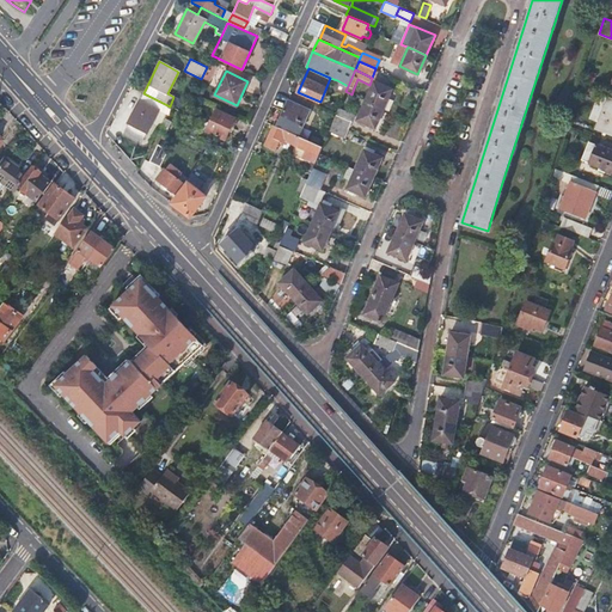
[(348,86),(337,80),(334,90),(344,95),(346,91),(348,86)]
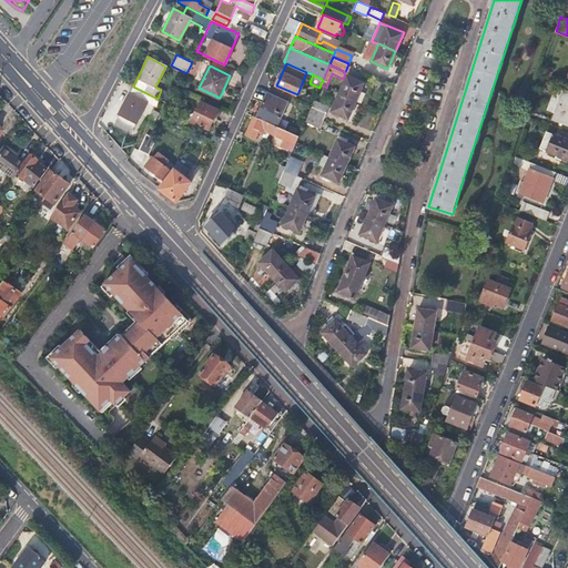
[(347,75),(340,93),(356,100),(364,82),(347,75)]
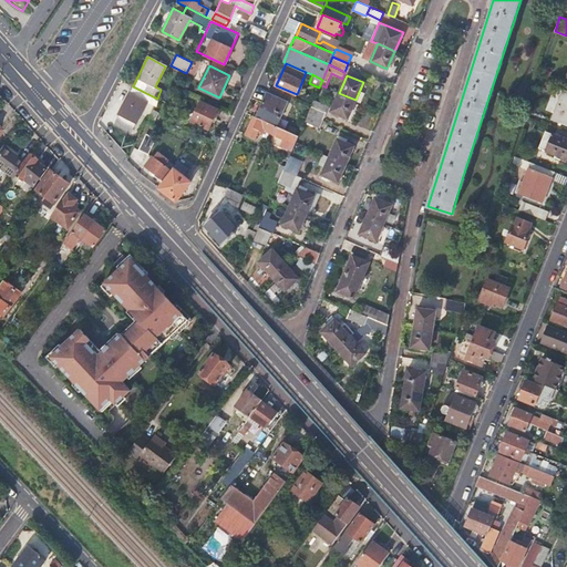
[(157,99),(133,86),(119,114),(119,116),(114,124),(131,134),(146,102),(156,106),(160,100),(157,99)]
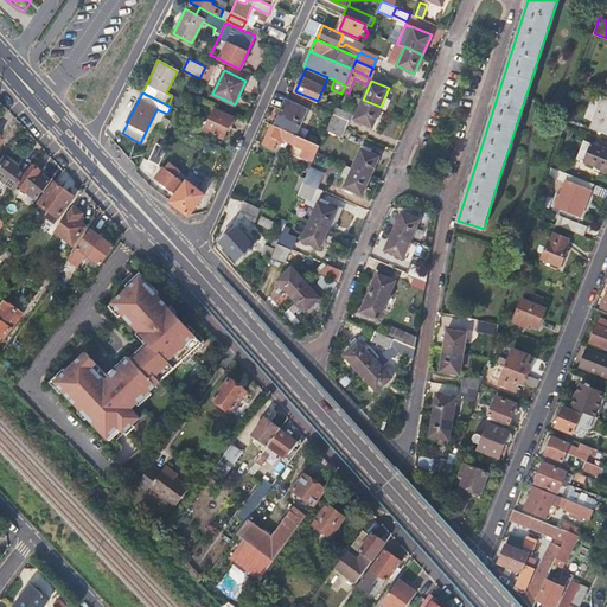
[(289,93),(275,126),(295,135),(310,102),(289,93)]
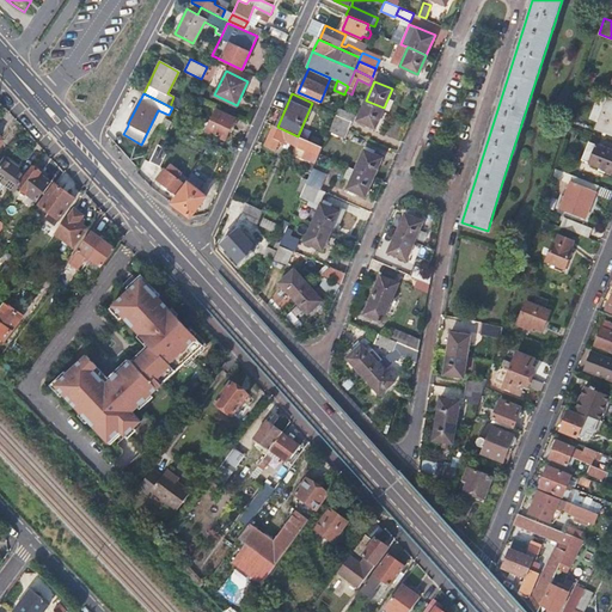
[(611,132),(611,97),(609,97),(598,127),(611,132)]
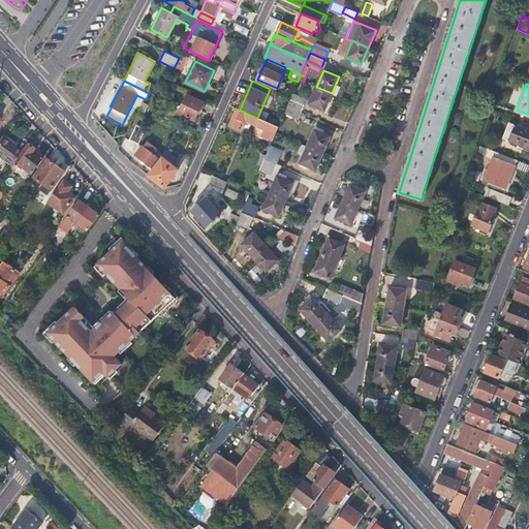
[(332,93),(316,87),(309,103),(324,111),(332,93)]
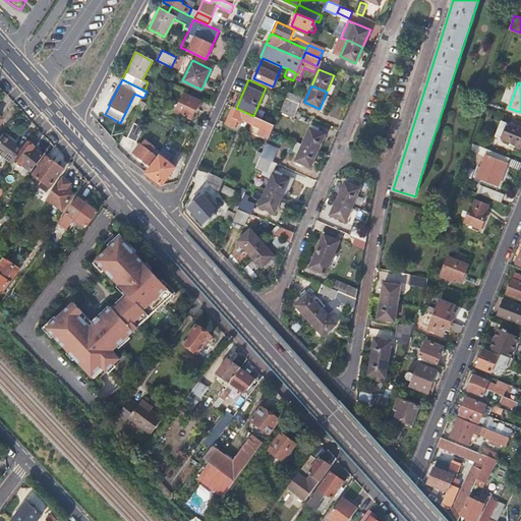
[(288,91),(286,97),(283,104),(297,110),(300,103),(291,99),(293,94),(288,91)]
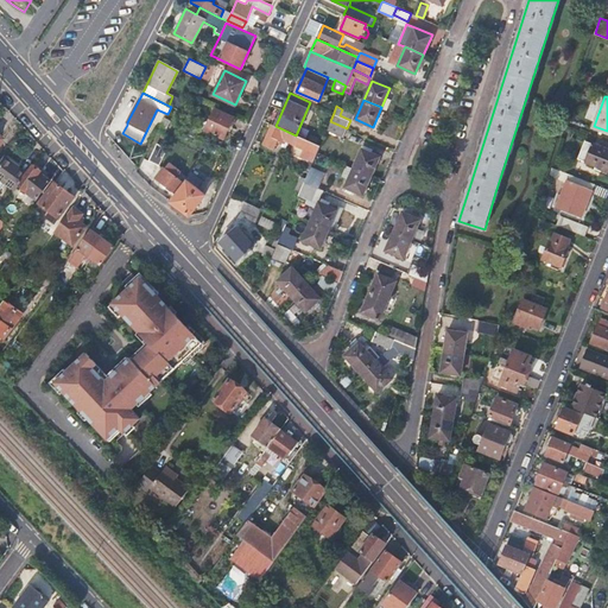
[(233,118),(214,108),(204,128),(223,138),(233,118)]
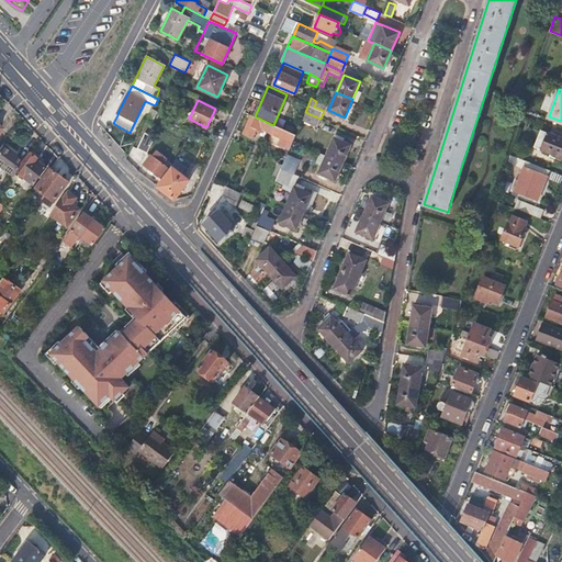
[(326,104),(316,101),(314,107),(324,111),(326,104)]
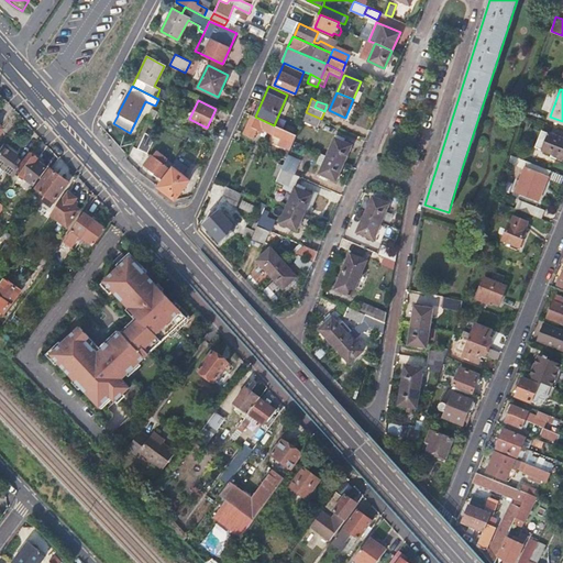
[(167,110),(164,119),(174,123),(177,116),(167,110)]
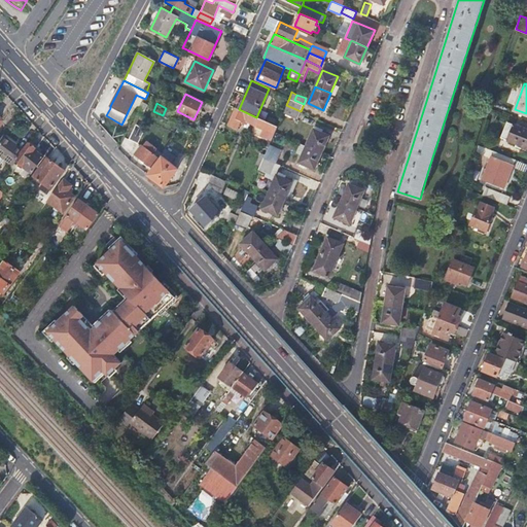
[(286,105),(283,112),(296,118),(301,111),(286,105)]
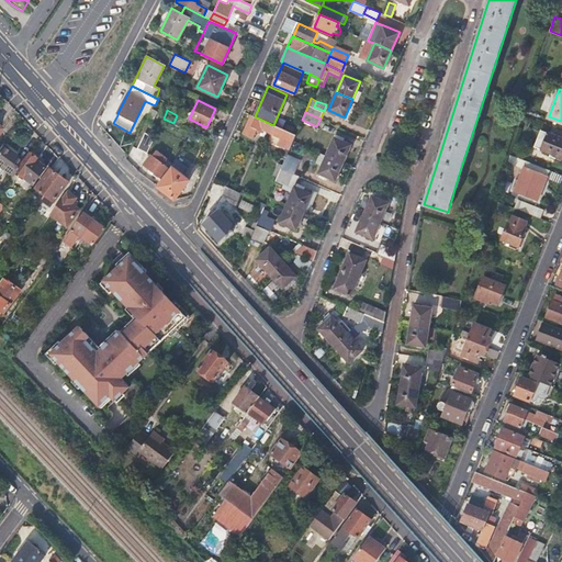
[(255,116),(251,115),(244,134),(254,138),(257,130),(263,133),(265,131),(272,133),(269,142),(281,146),(283,142),(285,147),(289,149),(295,135),(273,125),(255,116)]
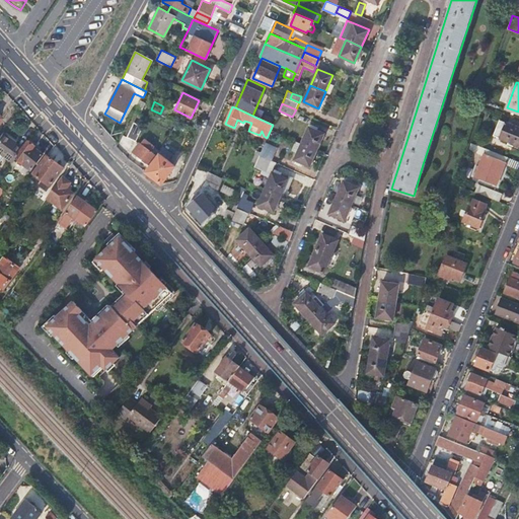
[(518,120),(511,117),(509,122),(507,122),(501,137),(518,144),(518,120)]
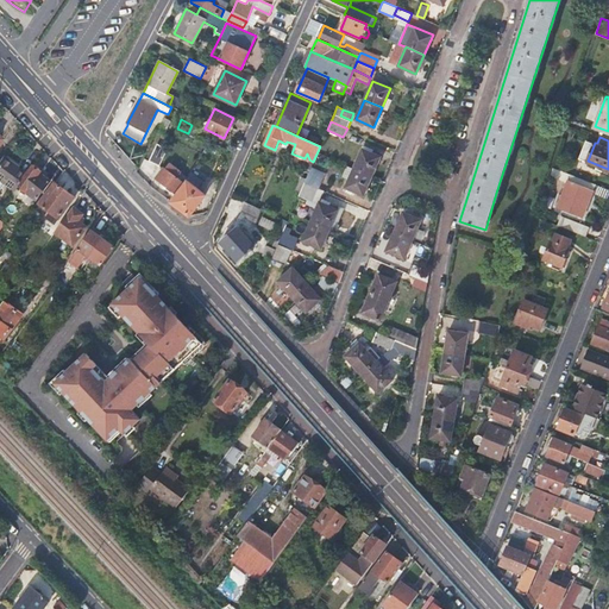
[(581,157),(588,161),(595,143),(586,139),(581,157)]
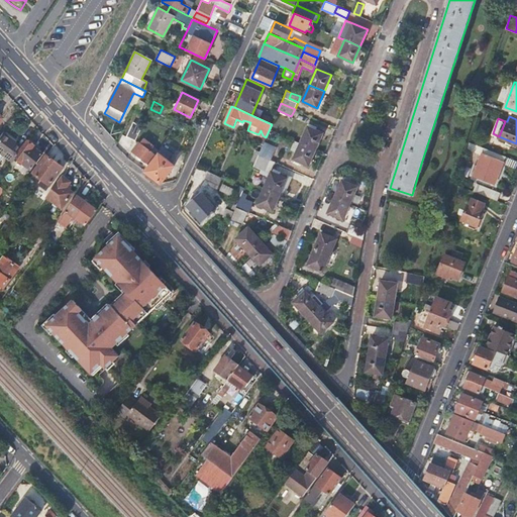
[(126,136),(134,141),(135,140),(139,131),(142,126),(133,122),(126,136)]
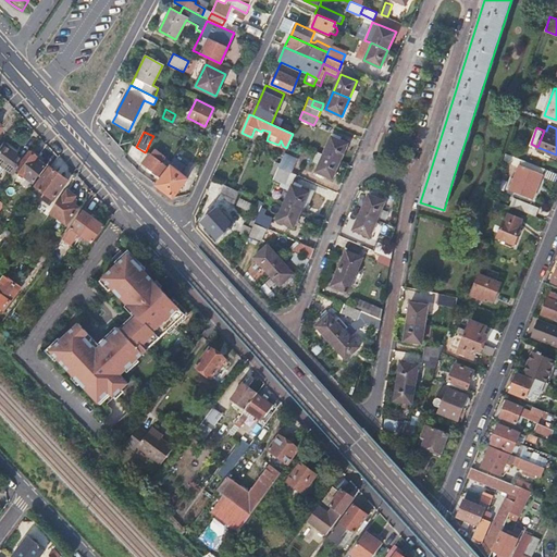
[(332,135),(323,153),(339,160),(347,143),(332,135)]
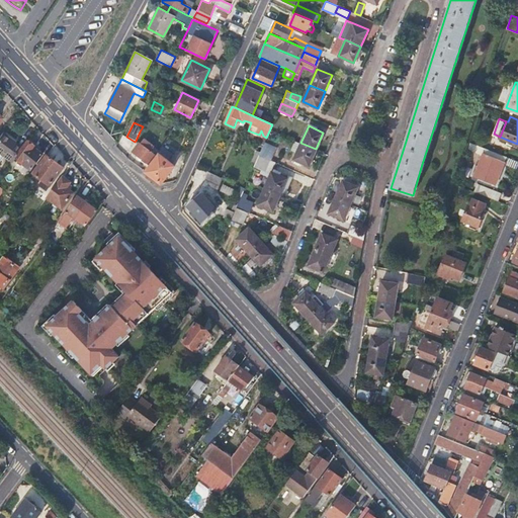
[(3,133),(0,136),(0,153),(4,157),(11,162),(13,159),(22,147),(3,133)]
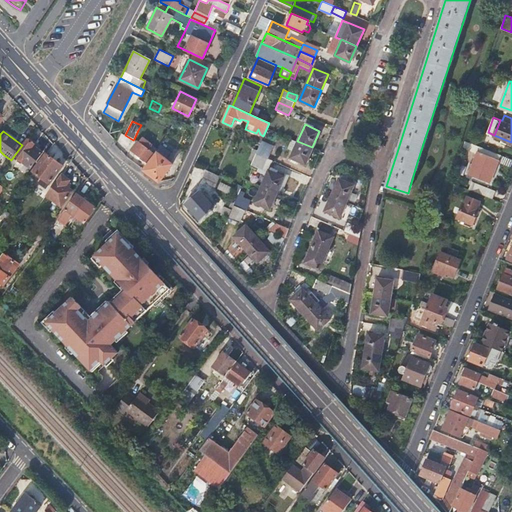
[(131,149),(147,162),(153,154),(148,149),(151,145),(141,137),(138,141),(137,141),(131,149)]
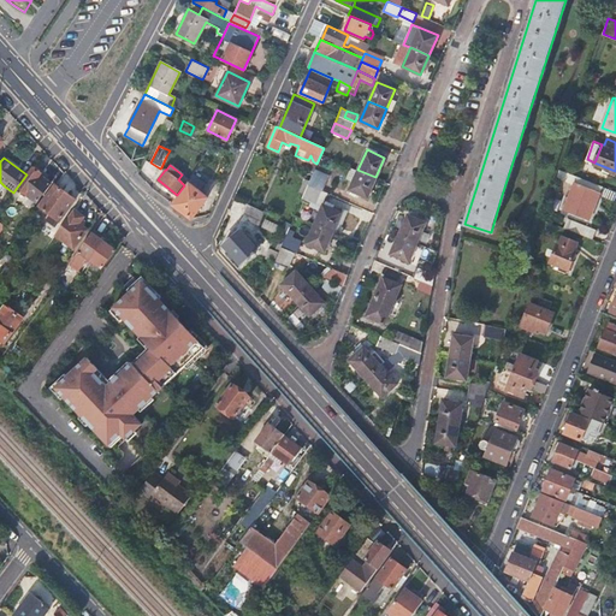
[(33,166),(27,175),(16,189),(36,203),(49,183),(41,176),(42,173),(41,172),(42,171),(34,166),(33,166)]
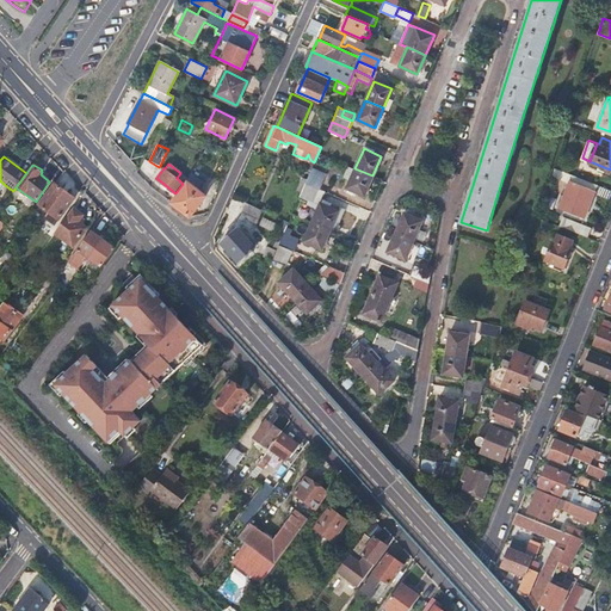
[(610,197),(610,189),(555,167),(553,174),(571,181),(561,205),(585,215),(594,191),(610,197)]
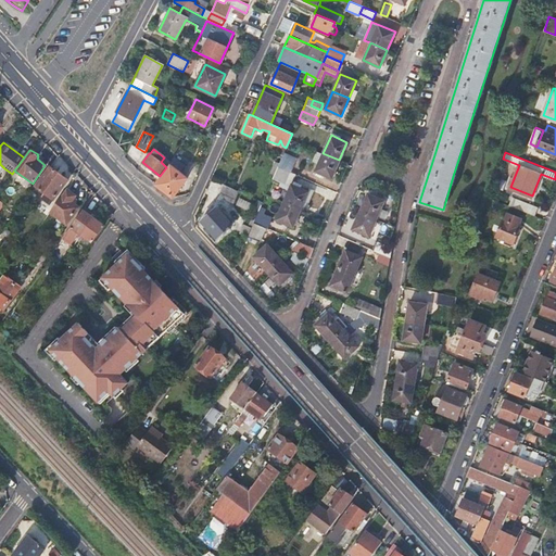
[(283,153),(282,154),(279,164),(278,166),(291,172),(297,158),(283,153)]
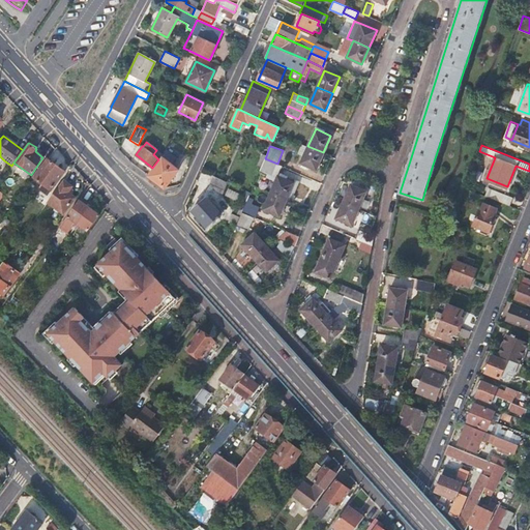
[(323,152),(307,146),(300,162),(317,170),(323,152)]
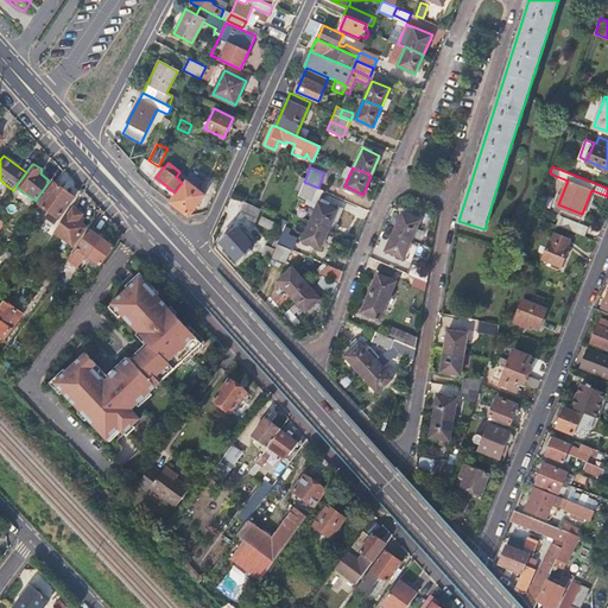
[(177,194),(170,202),(188,215),(190,215),(204,195),(197,190),(203,182),(190,171),(187,177),(187,182),(184,185),(177,194)]
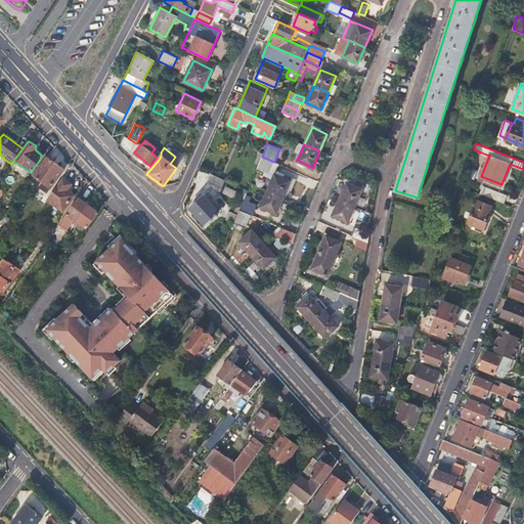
[(262,157),(263,155),(258,151),(254,162),(259,164),(262,157)]
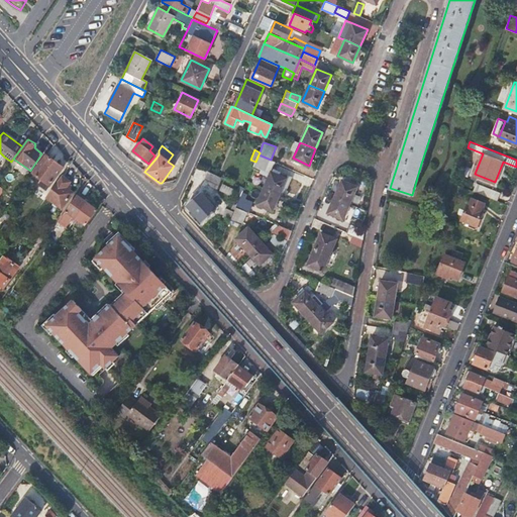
[(255,162),(253,167),(270,174),(265,189),(279,195),(284,197),(287,191),(282,189),(286,178),(277,174),(278,172),(268,167),(271,160),(259,154),(255,162)]
